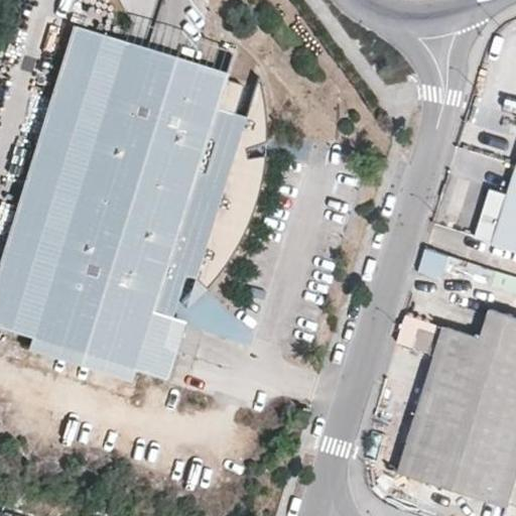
[(161,344),(170,313),(183,271),(192,273),(204,285),(216,269),(243,224),(254,195),(263,147),(262,123),(254,74),(241,116),(230,112),(239,82),(222,76),(223,72),(75,24),(0,264),(0,328),(39,339),(164,380),(174,347),(161,344)]
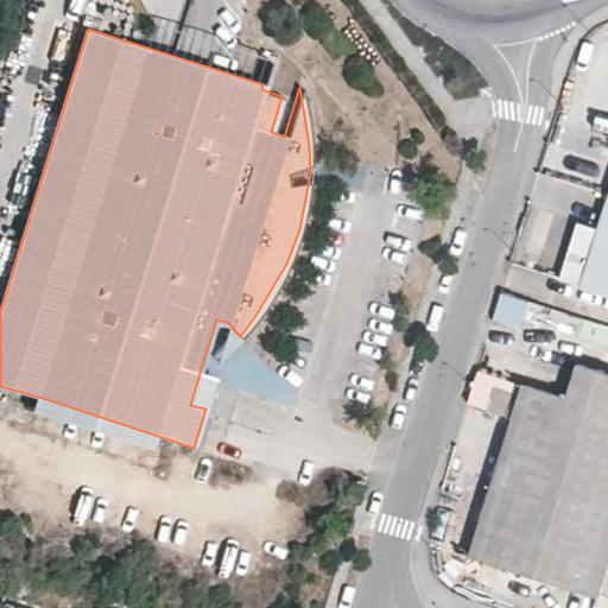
[(561,279),(607,295),(607,206),(601,230),(587,226),(576,230),(561,279)]
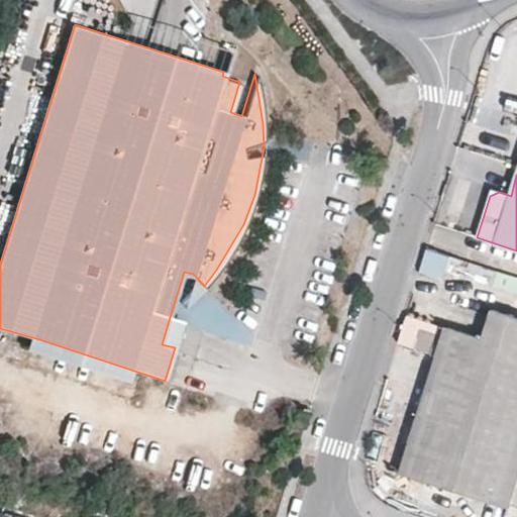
[(449,255),(426,249),(420,273),(443,279),(449,255)]
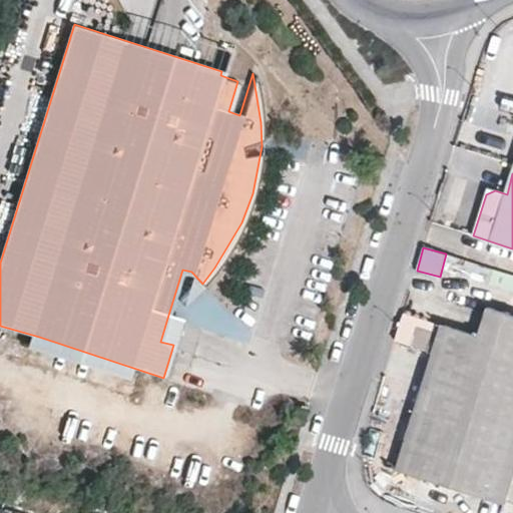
[(477,330),(441,319),(395,465),(512,500),(512,311),(487,302),(477,330)]
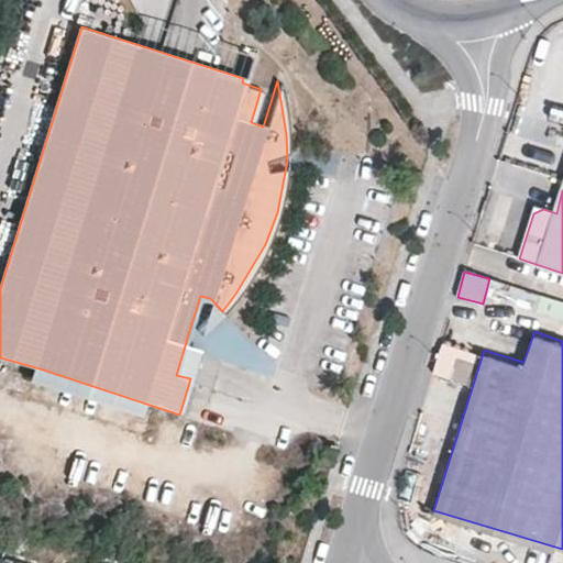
[(199,346),(186,342),(176,375),(190,378),(199,346)]
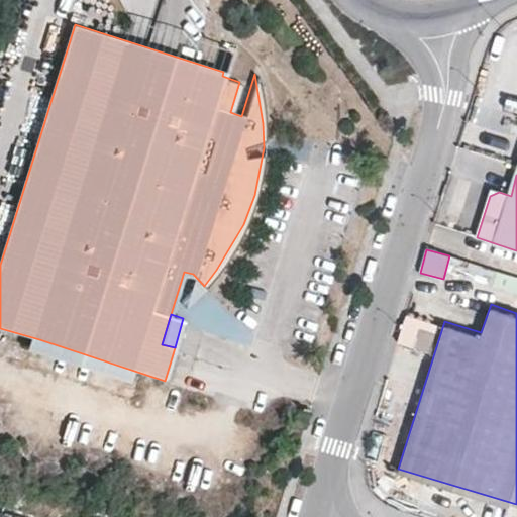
[(434,329),(418,324),(411,345),(427,350),(434,329)]
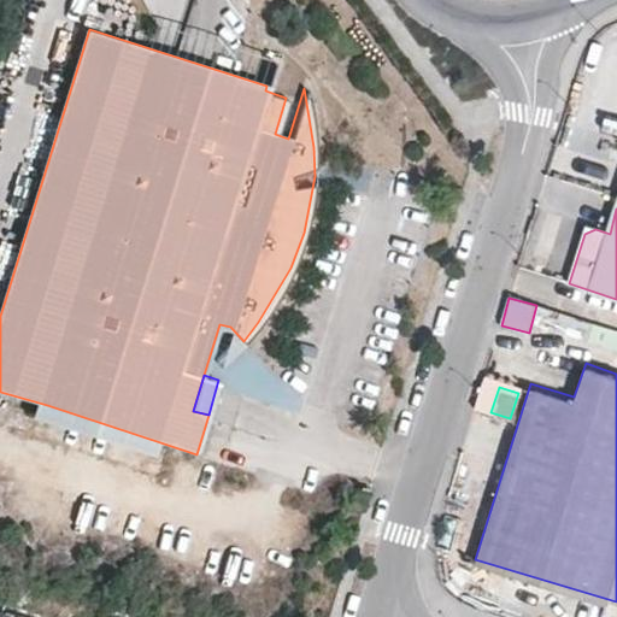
[(253,472),(197,454),(47,405),(17,494),(223,563),(253,472)]
